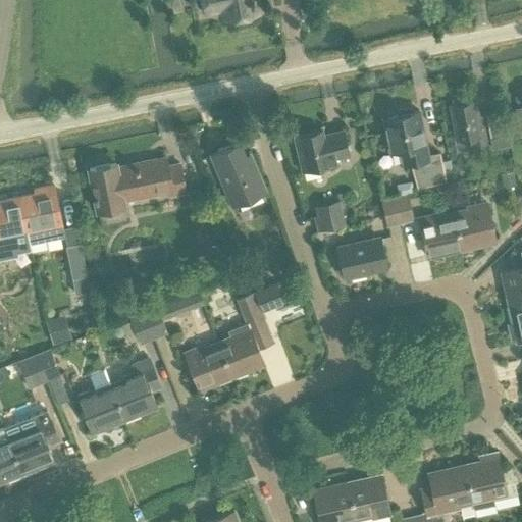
[(200,6),(202,7),(205,6),(206,10),(223,6),(225,17),(256,11),(253,0),(193,0),(194,0),(194,2),(195,3),(197,5),(198,6),(200,6)]
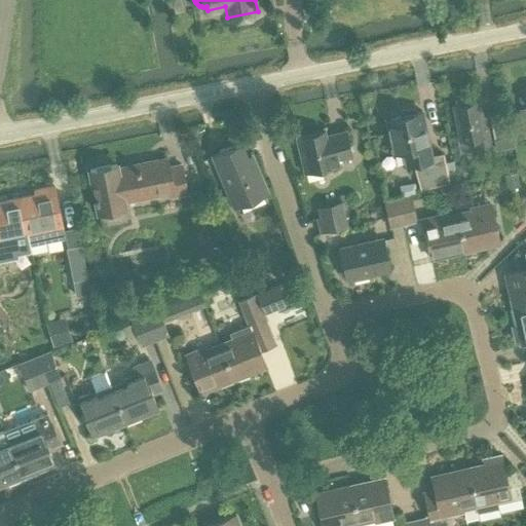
[(486,117),(483,117),(480,102),(454,107),(460,140),(458,140),(460,152),(479,149),(479,148),(491,146),(486,117)]
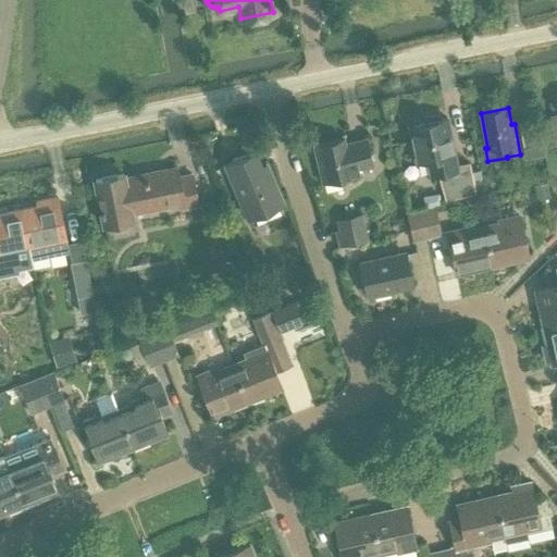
[(447,119),(443,120),(440,115),(425,118),(424,123),(410,125),(418,162),(429,160),(433,174),(440,173),(446,200),(477,193),(470,163),(457,165),(447,119)]
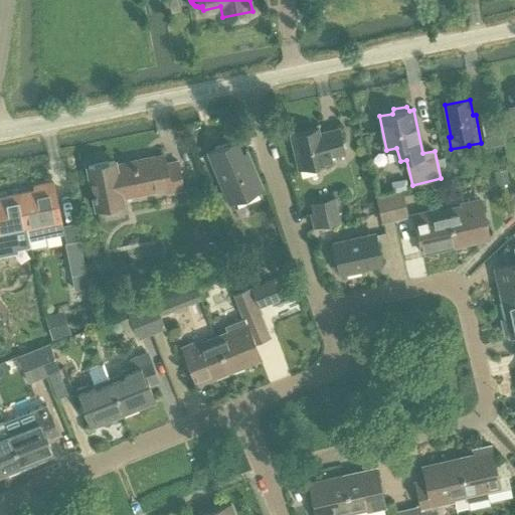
[(331,157),(345,154),(339,128),(325,132),(326,133),(320,134),(318,128),(291,135),(299,169),(333,161),(331,157)]
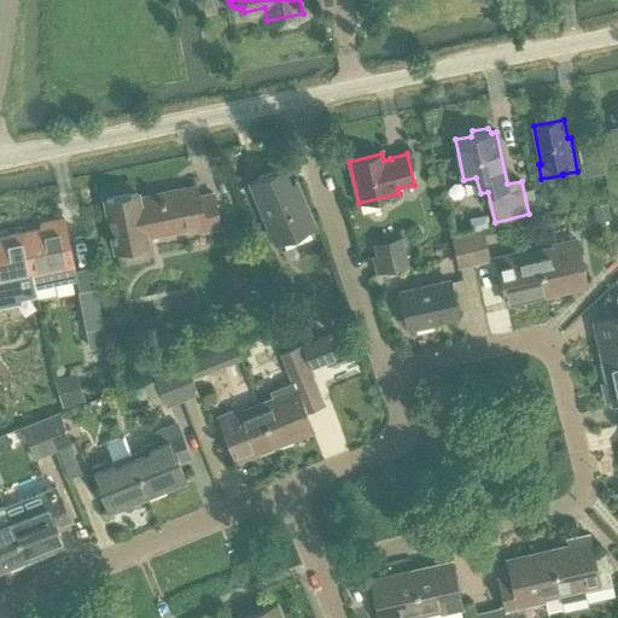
[(583,176),(605,173),(602,159),(581,163),(583,176)]
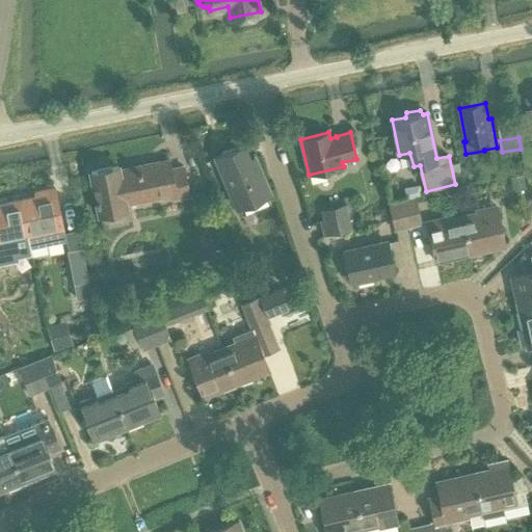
[(256,160),(249,163),(242,147),(215,157),(237,209),(270,195),(256,160)]
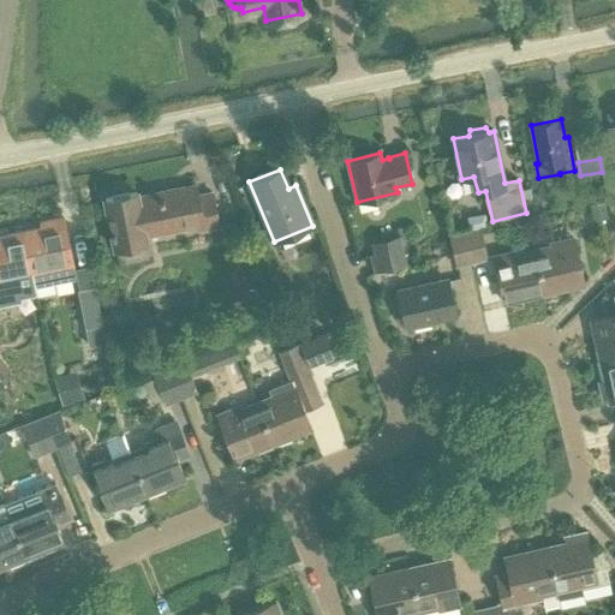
[(149,243),(148,234),(198,225),(199,231),(219,227),(212,193),(197,196),(195,186),(159,193),(159,196),(138,199),(136,192),(105,199),(114,250),(123,249),(123,251),(139,248),(139,245),(149,243)]
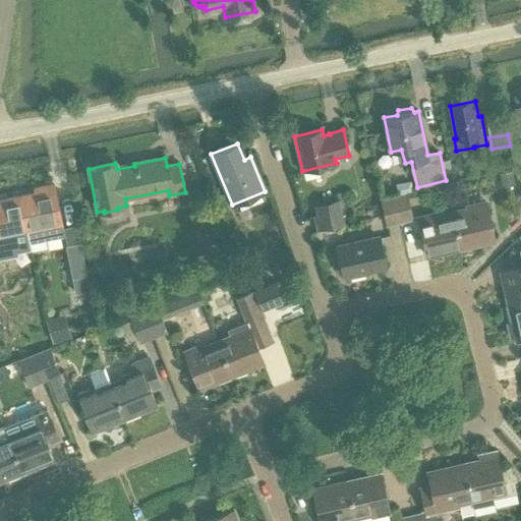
[(30,243),(63,236),(53,185),(35,188),(36,192),(19,195),(26,232),(27,232),(30,243)]
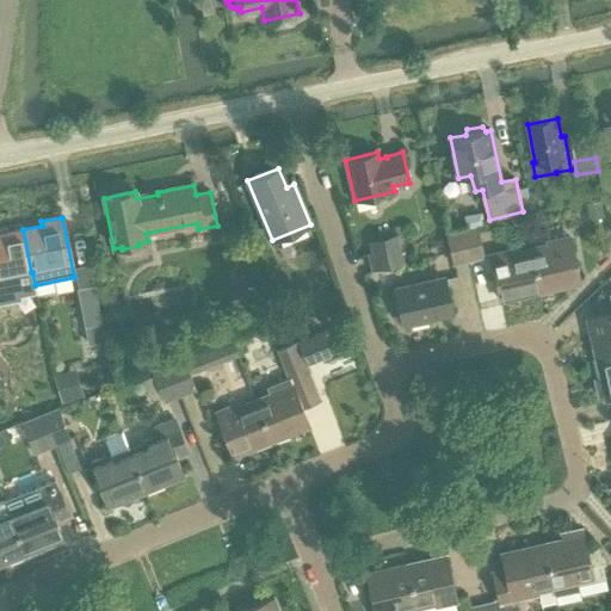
[(476,228),(461,232),(468,260),(482,258),(476,228)]
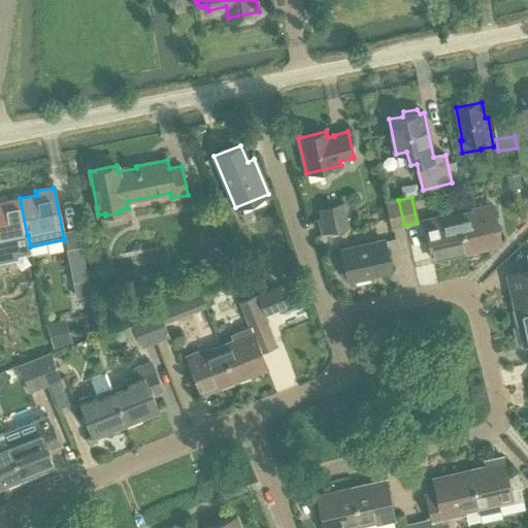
[(0,261),(17,258),(17,255),(31,252),(30,246),(28,235),(27,235),(20,198),(4,201),(4,205),(0,206),(0,261)]
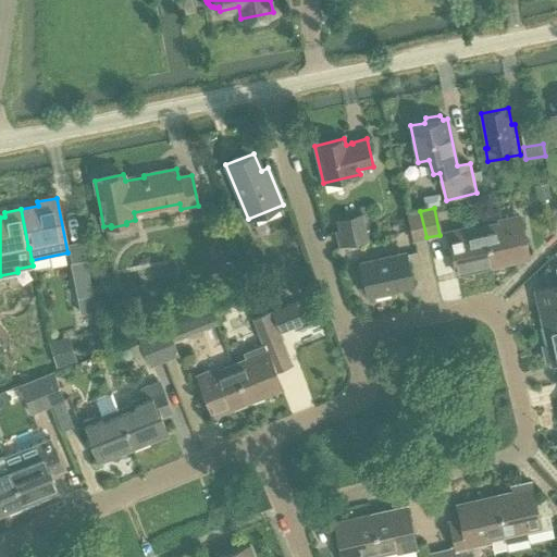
[(413,240),(426,237),(420,211),(407,214),(413,240)]
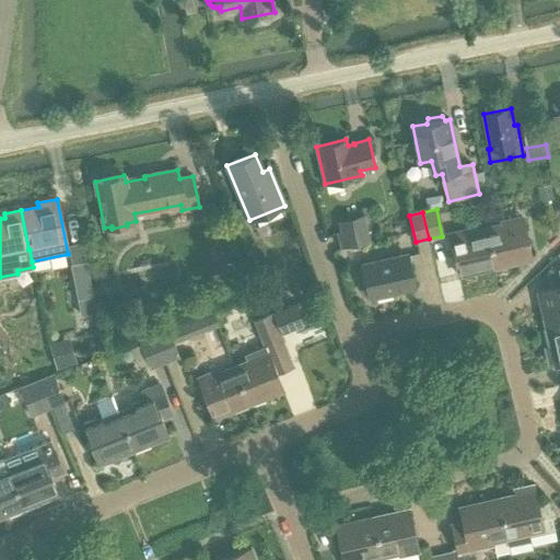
[(340,247),(371,240),(364,216),(338,222),(340,232),(337,233),(340,247)]
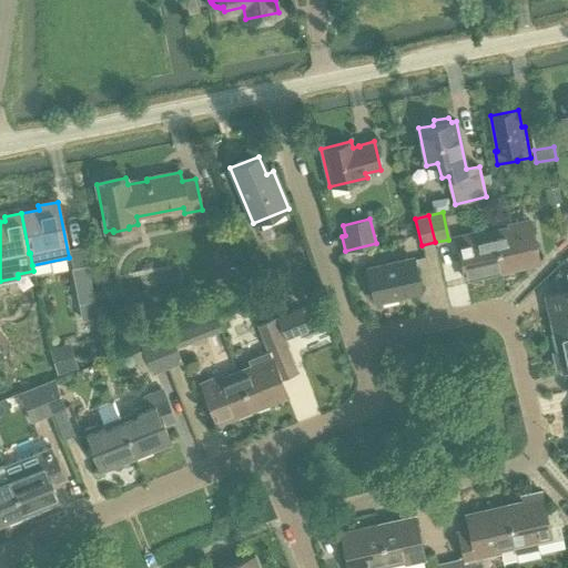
[(503,271),(539,262),(529,221),(508,225),(509,227),(494,231),(503,271)]
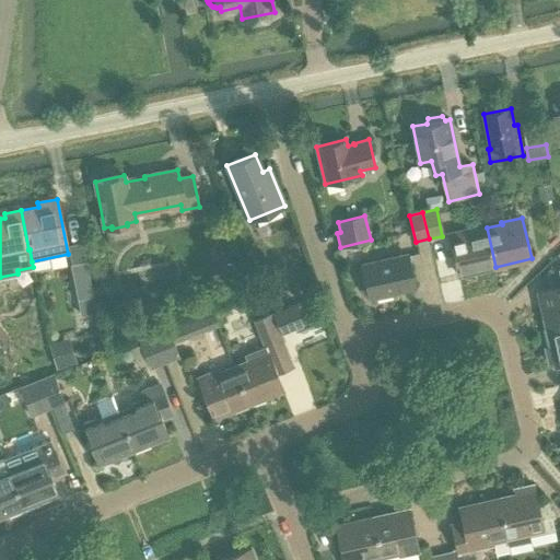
[(470,230),(450,234),(458,276),(496,267),(487,228),(470,232),(470,230)]
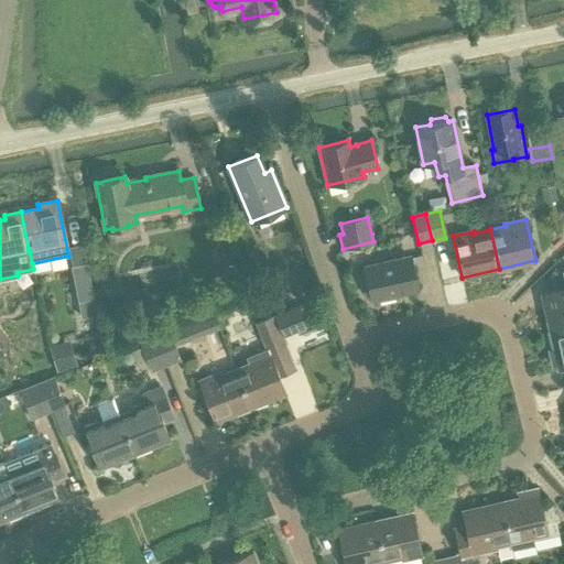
[(367,270),(361,271),(367,296),(372,295),(373,299),(378,297),(379,301),(394,297),(394,294),(418,289),(410,257),(366,268),(367,270)]
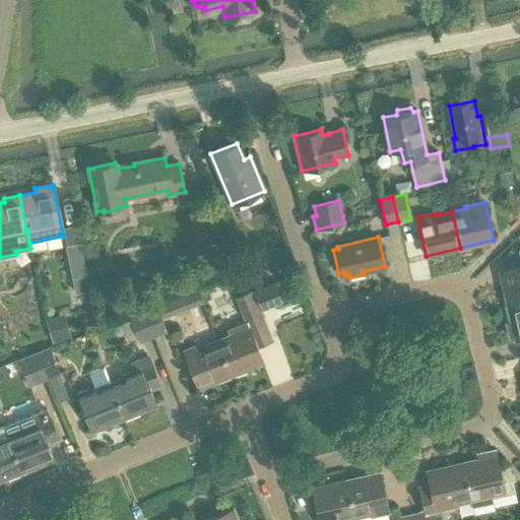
[(80,242),(64,245),(70,273),(71,273),(73,284),(75,293),(89,289),(87,281),(84,270),(86,270),(80,242)]
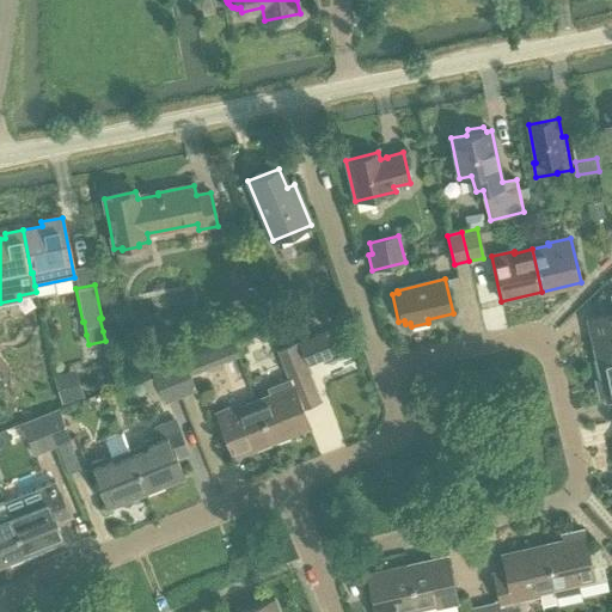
[(611,314),(589,320),(599,360),(611,356),(611,314)]
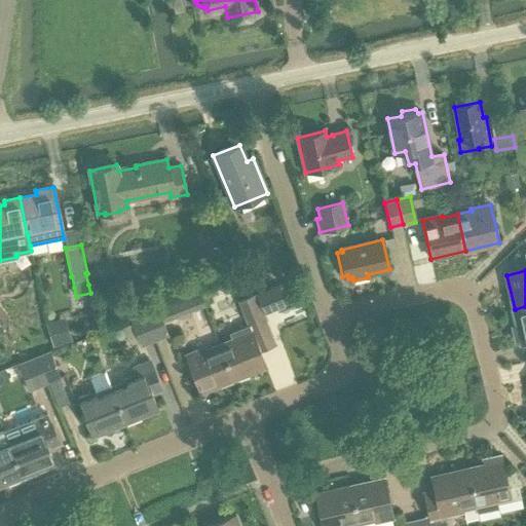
[(264,313),(286,304),(278,286),(257,294),(264,313)]
